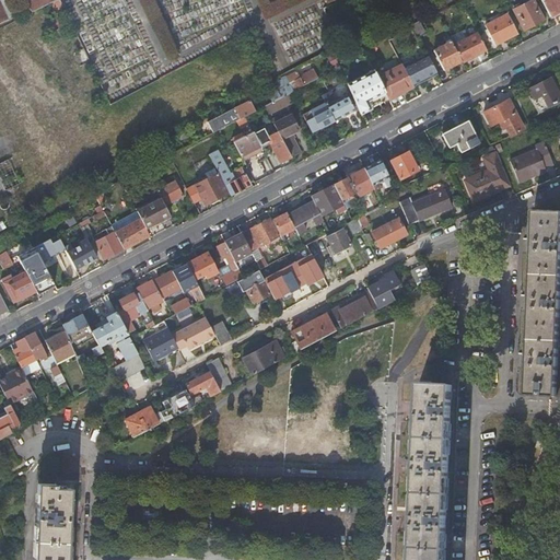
[(11,10),(7,1),(6,0),(0,0),(0,23),(18,15),(13,8),(11,10)]
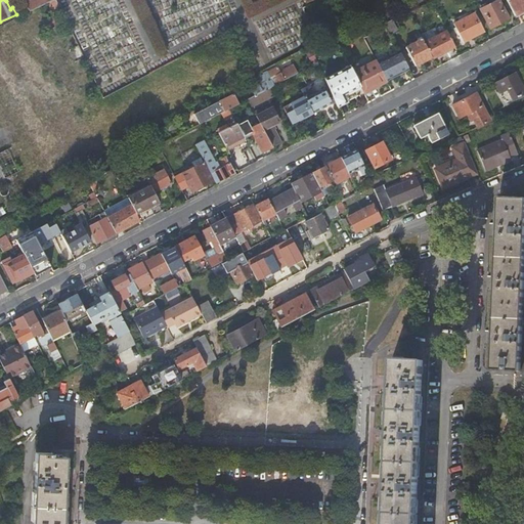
[(54,0),(25,0),(30,11),(50,1),(51,2),(54,0)]
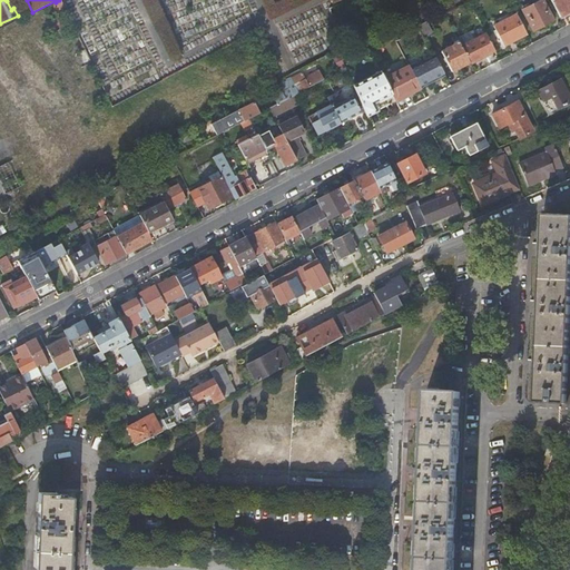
[(68,13),(61,0),(59,0),(56,2),(52,3),(59,18),(68,13)]
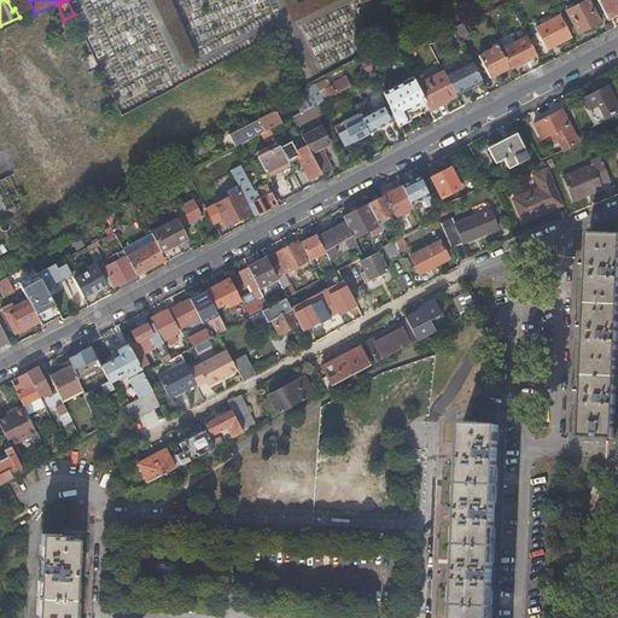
[(394,10),(410,3),(409,0),(394,0),(391,1),(394,10)]
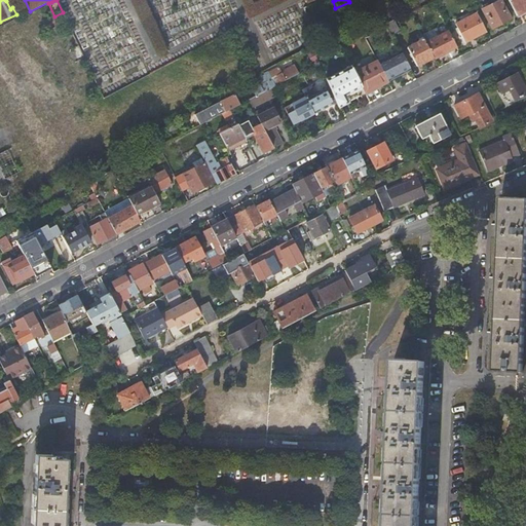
[(525,0),(508,0),(517,17),(525,11),(525,0)]
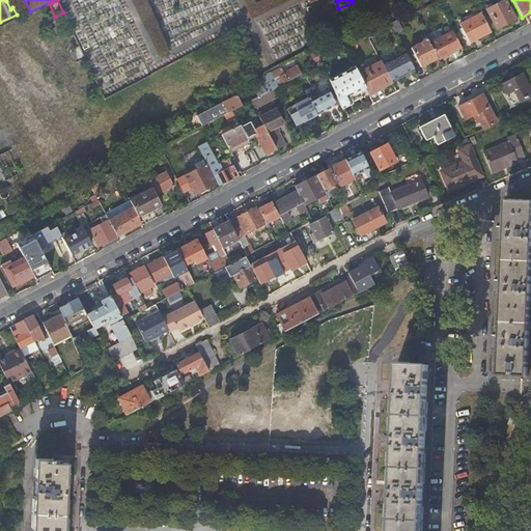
[(515,20),(506,1),(487,9),(498,29),(506,24),(515,20)]
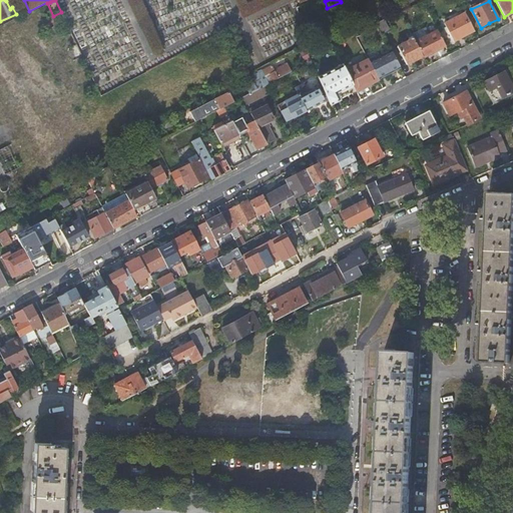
[(464,35),(474,30),(465,13),(445,23),(453,41),(464,35)]
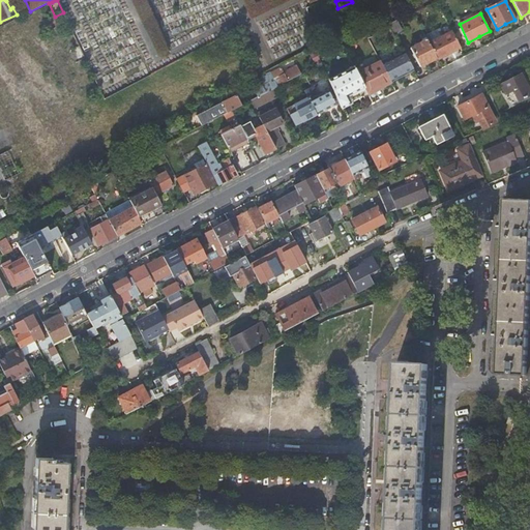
[(65,22),(61,16),(50,22),(53,28),(65,22)]
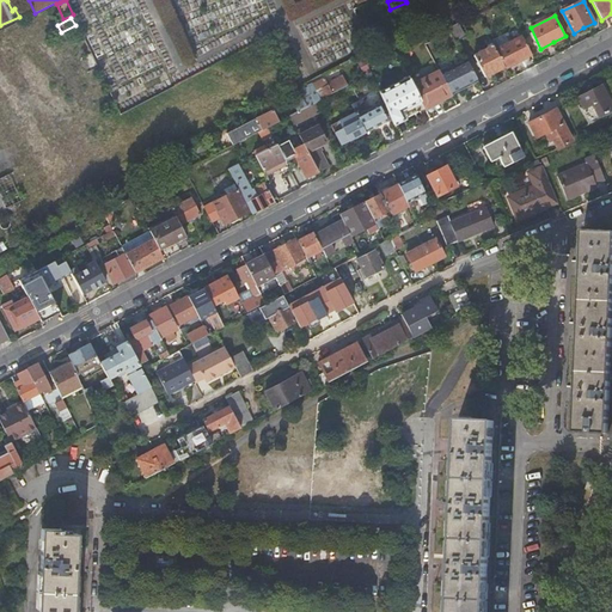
[(464,38),(458,24),(450,28),(457,42),(464,38)]
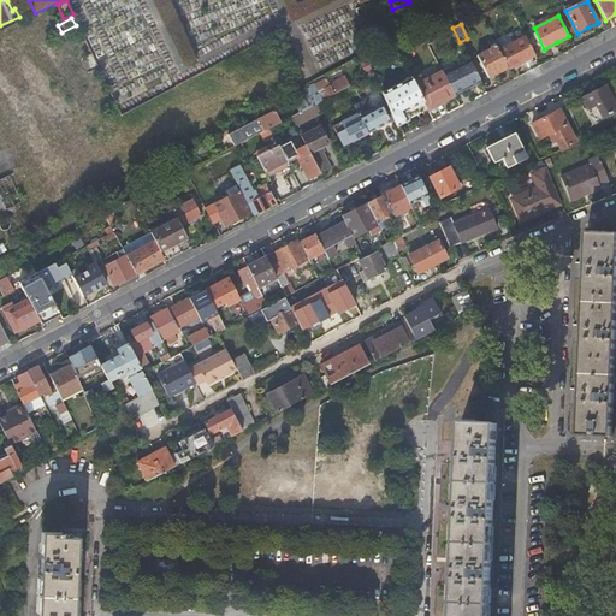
[(521,61),(534,54),(525,36),(498,49),(508,67),(521,61)]
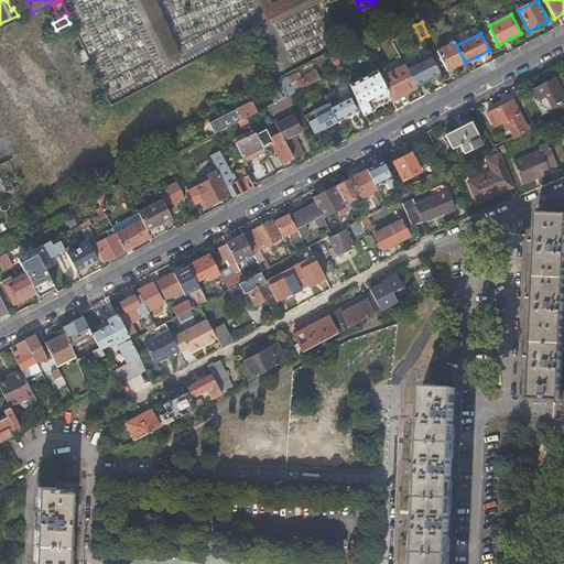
[(456,66),(465,62),(456,45),(452,36),(447,39),(451,44),(437,51),(446,72),(456,66)]
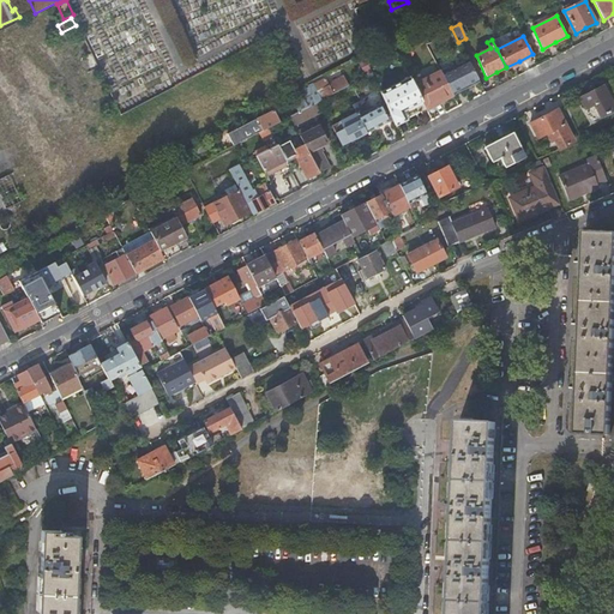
[(362,55),(368,66),(377,62),(372,49),(362,55)]
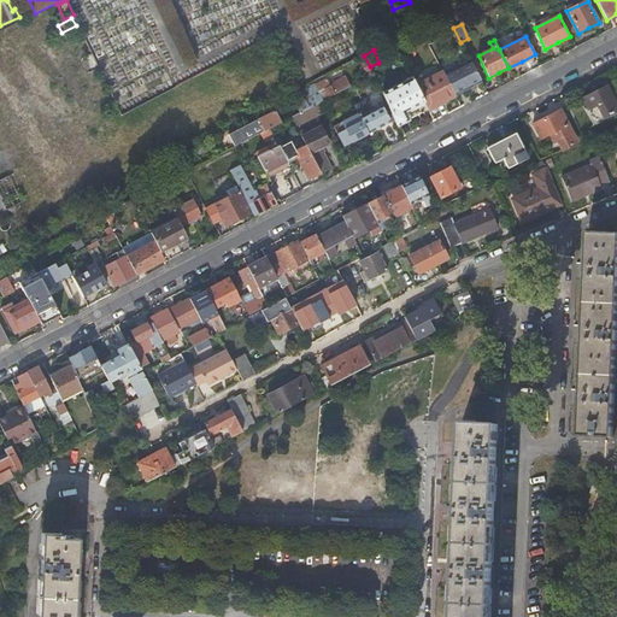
[(470,60),(444,74),(454,95),(468,88),(481,82),(470,60)]
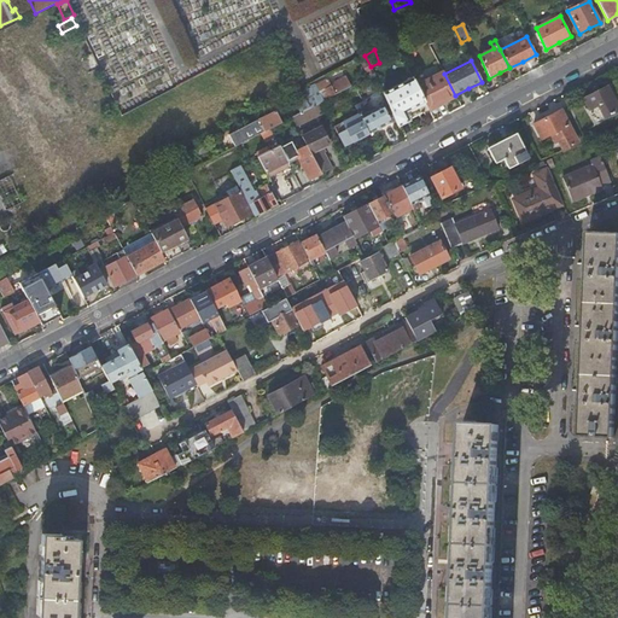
[(443,73),(417,86),(429,110),(442,103),(455,95),(444,74),(443,73)]
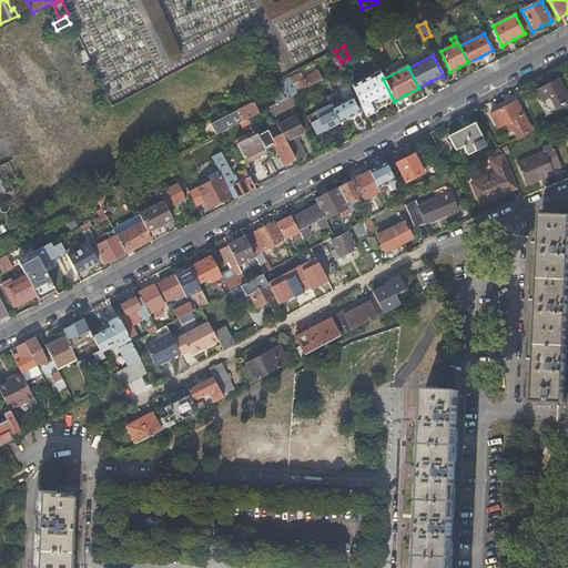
[(290,89),(293,95),(294,95),(298,92),(298,91),(322,80),(317,71),(304,79),(301,73),(294,77),(286,81),(290,89)]
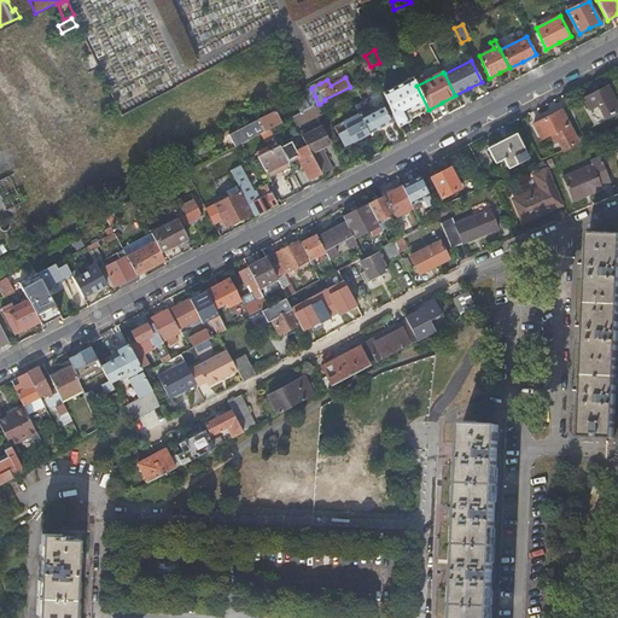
[(396,120),(398,126),(414,118),(429,110),(417,86),(413,79),(384,93),(384,95),(388,103),(394,116),(396,120)]
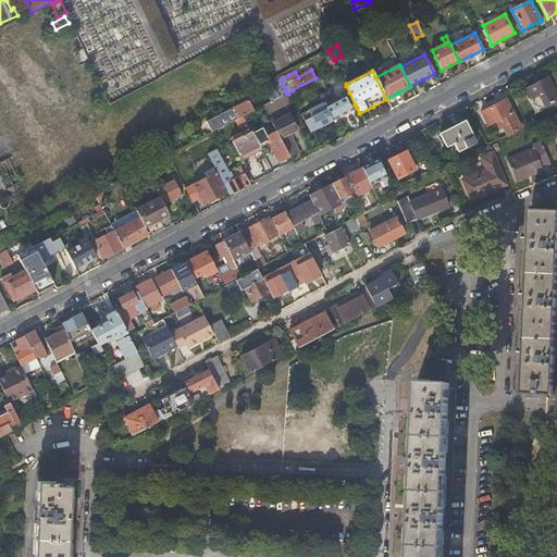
[(545,106),(556,99),(556,97),(547,78),(527,88),(529,94),(531,98),(539,95),(545,106)]
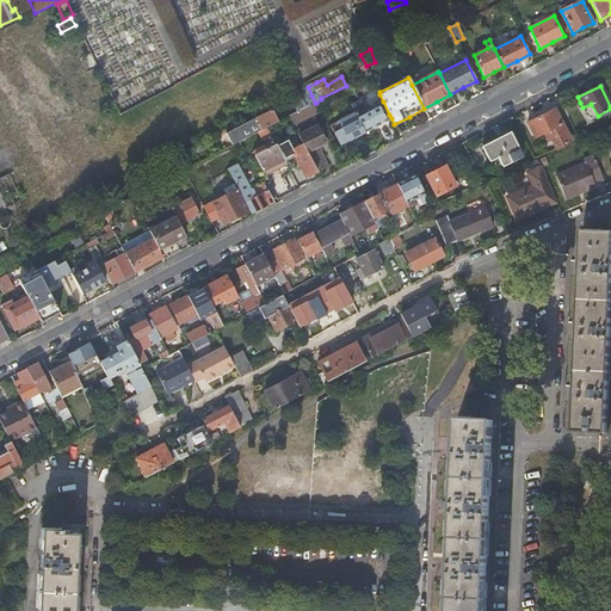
[(292,103),(297,112),(309,105),(315,103),(312,96),(303,99),(302,98),(292,103)]
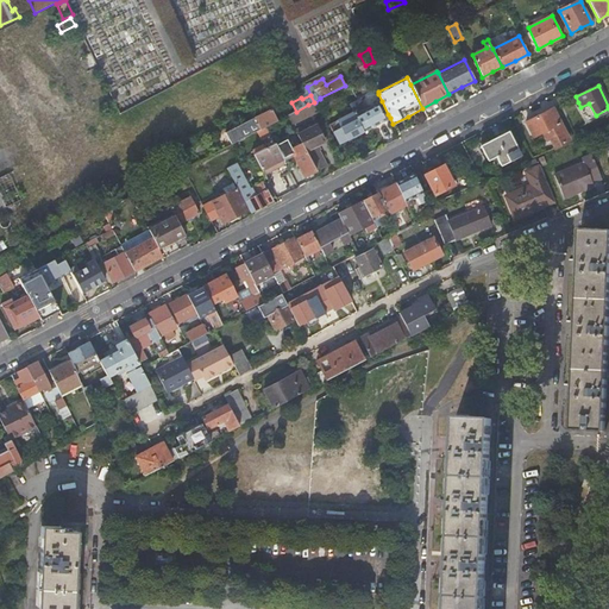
[(388,114),(382,101),(363,111),(357,101),(350,105),(364,132),(375,126),(387,120),(384,117),(388,114)]
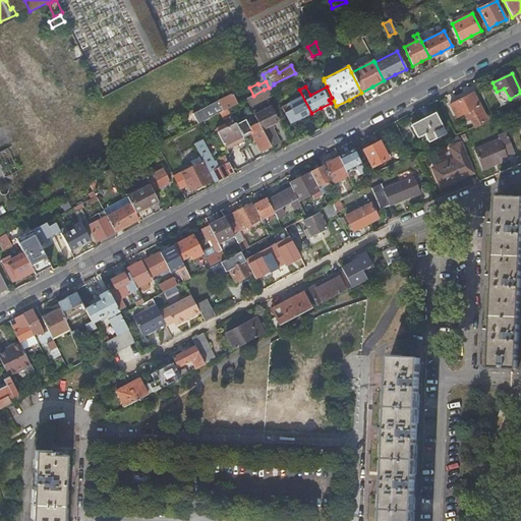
[(269,88),(264,90),(268,98),(273,95),(270,88),(269,88)]
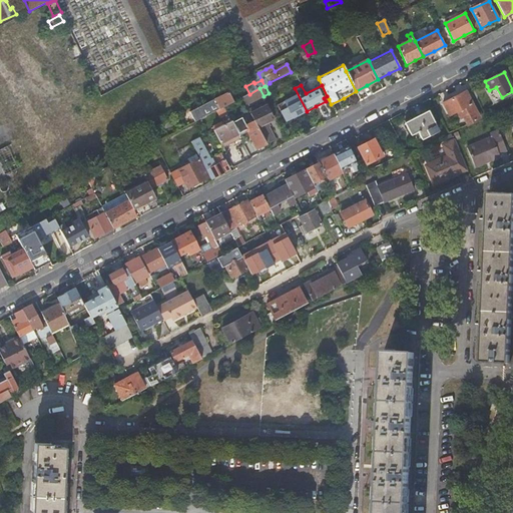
[(249,94),(242,98),(245,105),(264,96),(260,88),(249,94)]
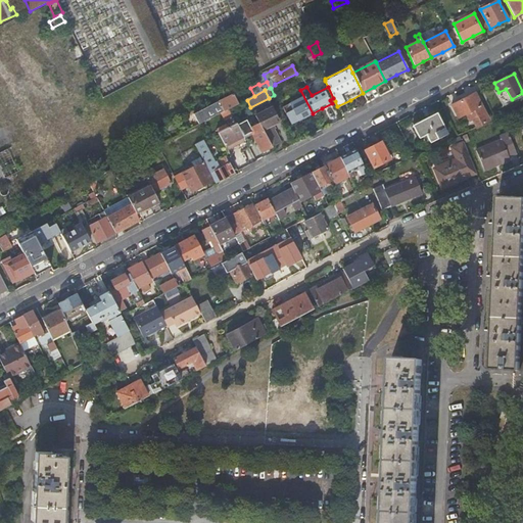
[(489,121),(475,93),(467,97),(452,105),(458,117),(469,112),(477,128),(489,121)]
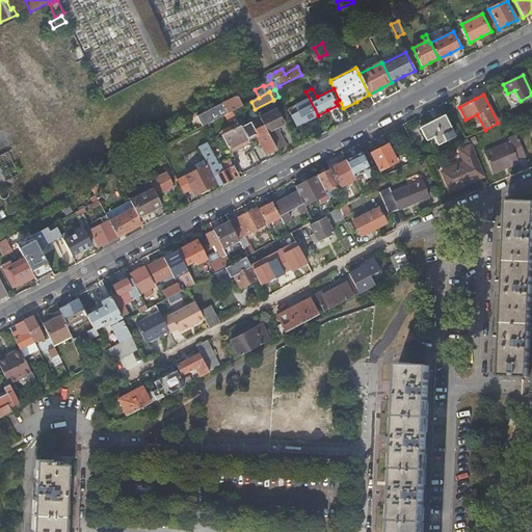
[(222,104),(228,113),(233,111),(242,106),(240,101),(237,96),(222,104)]
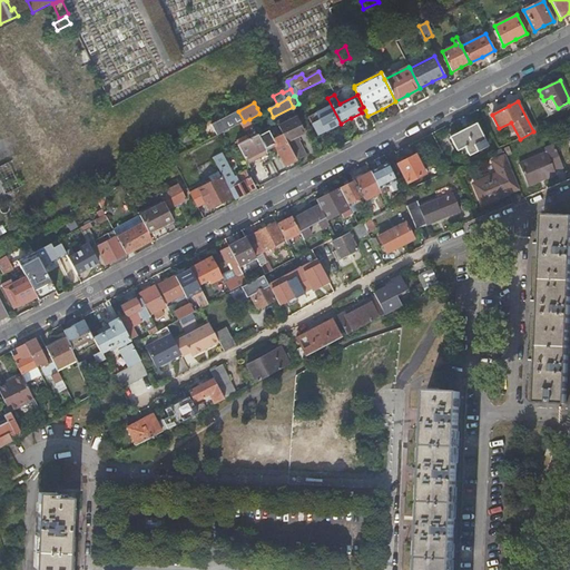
[(338,125),(328,107),(310,117),(318,135),(328,130),(338,125)]
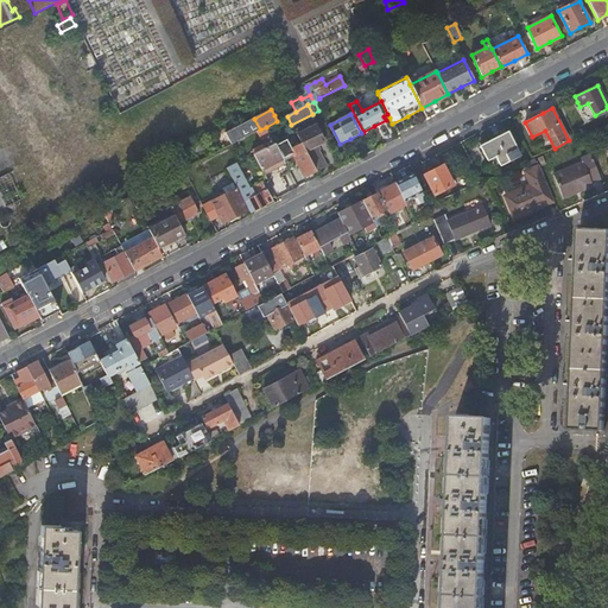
[(226,133),(232,145),(257,132),(260,130),(254,119),(240,126),(226,133)]
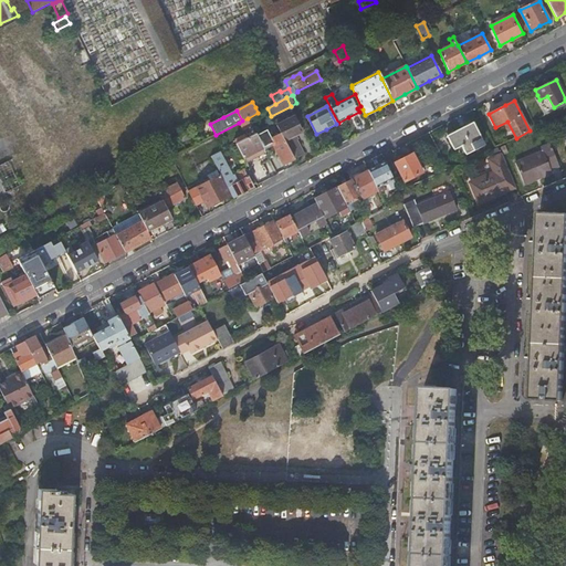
[(293,114),(275,123),(281,134),(294,159),(300,157),(304,154),(295,136),(302,133),(293,114)]
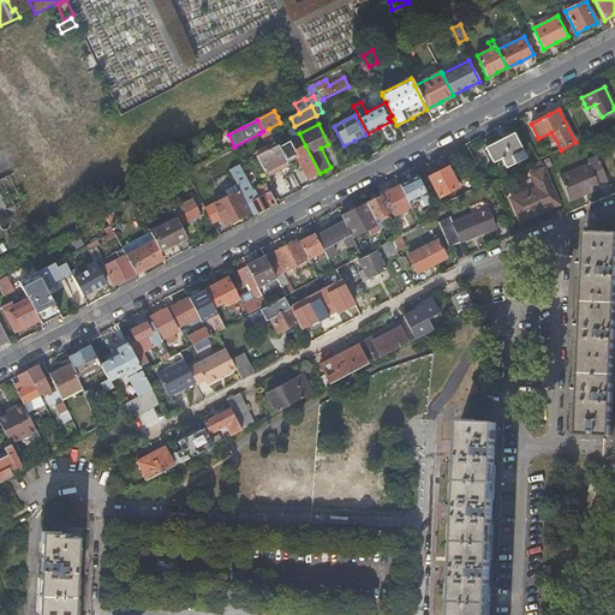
[(263,131),(260,133),(264,141),(273,136),(269,129),(263,131)]
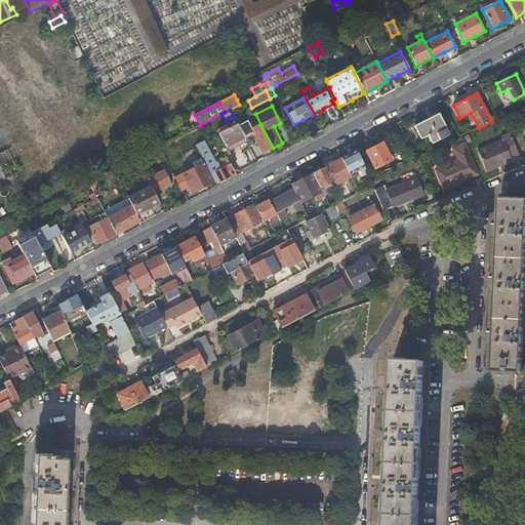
[(448,133),(438,114),(427,120),(414,125),(420,139),(428,135),(432,143),(448,133)]
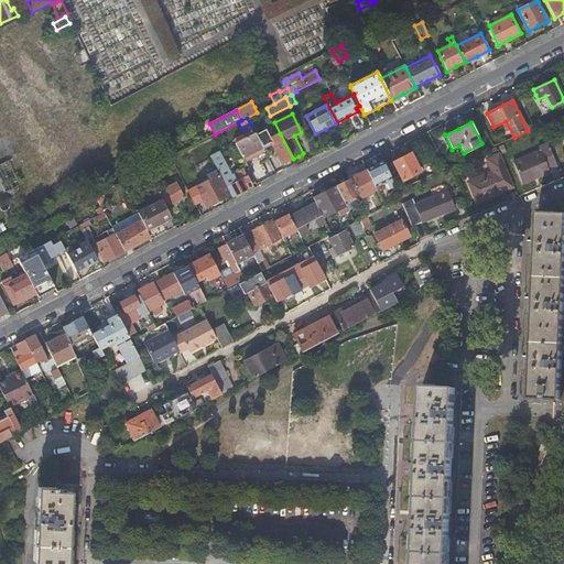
[(293,159),(280,133),(271,139),(266,130),(256,134),(263,150),(272,145),(282,164),(288,162),(293,159)]
